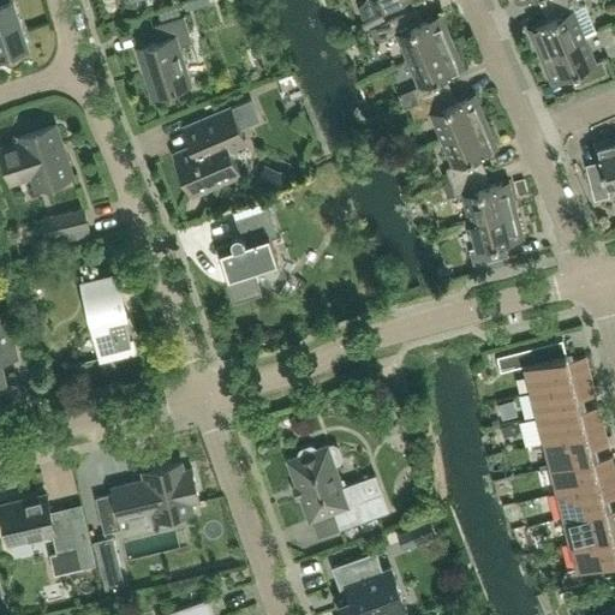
[(0,53),(29,45),(13,0),(9,0),(0,3),(0,53)]
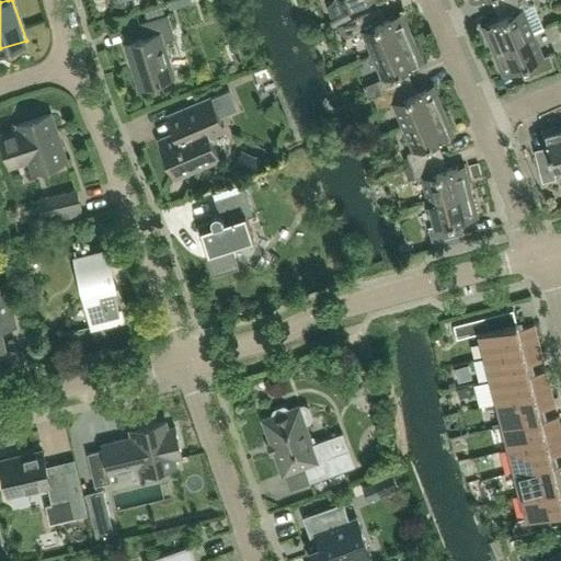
[(178,0),(175,0),(165,3),(168,11),(180,8),(178,0)]
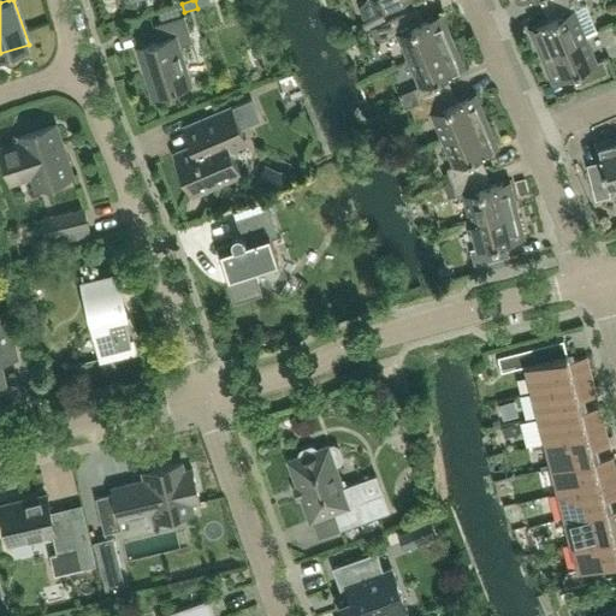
[(366,0),(360,7),(363,16),(400,0),(366,0)]
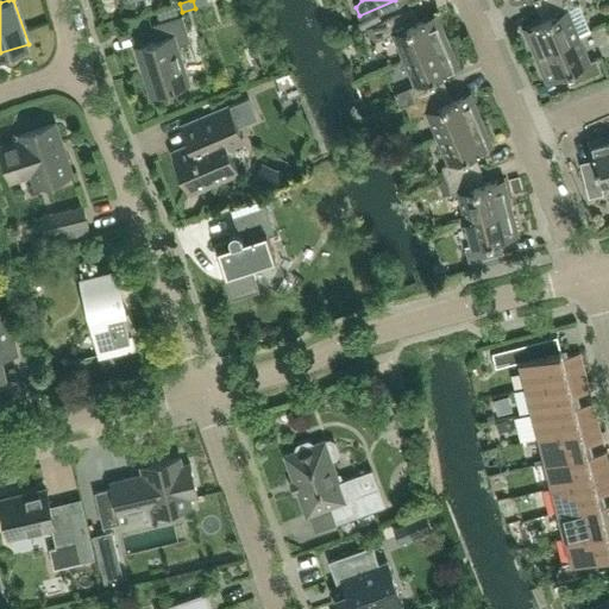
[(534,54),(579,35),(567,10),(575,6),(571,0),(552,0),(540,5),(546,18),(523,27),(534,54)]
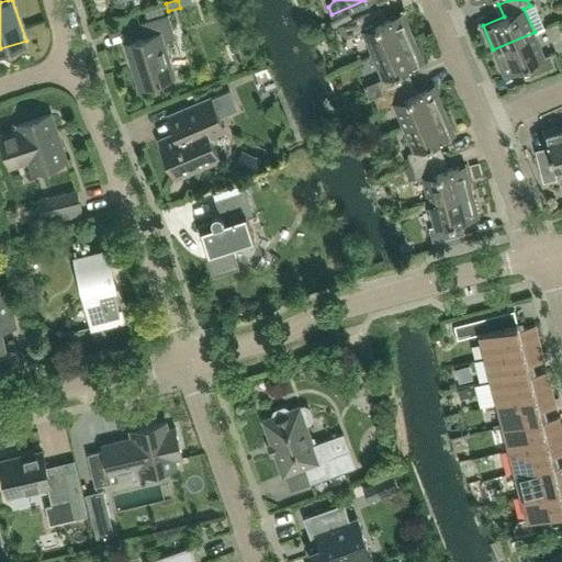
[(414,36),(403,12),(382,21),(377,9),(343,24),(348,36),(362,31),(372,54),(414,36)]
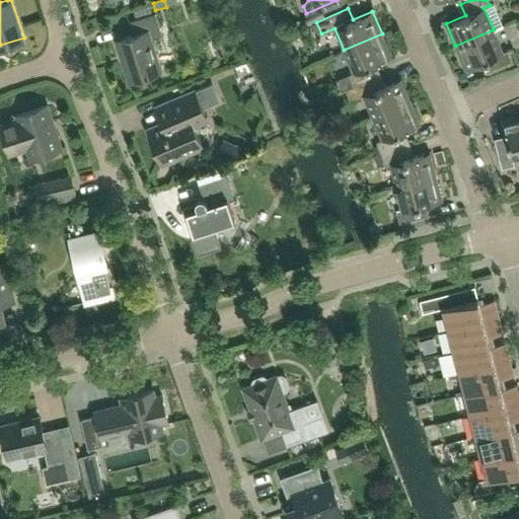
[(321,9),(304,17),(307,23),(324,15),(321,9)]
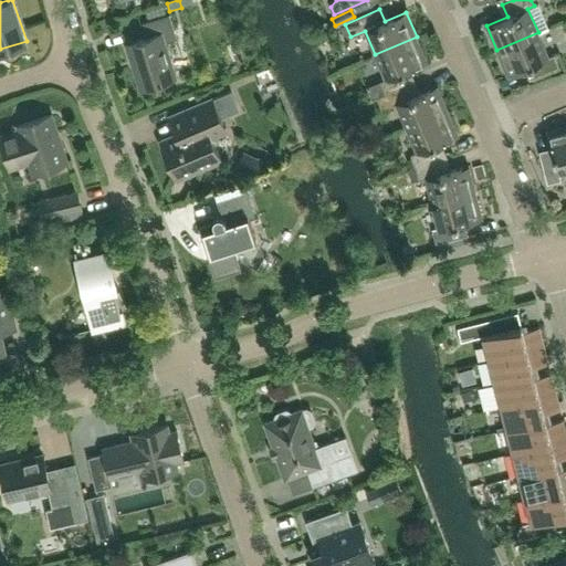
[(176,77),(165,42),(177,39),(169,14),(139,23),(144,38),(126,43),(140,88),(176,77)]
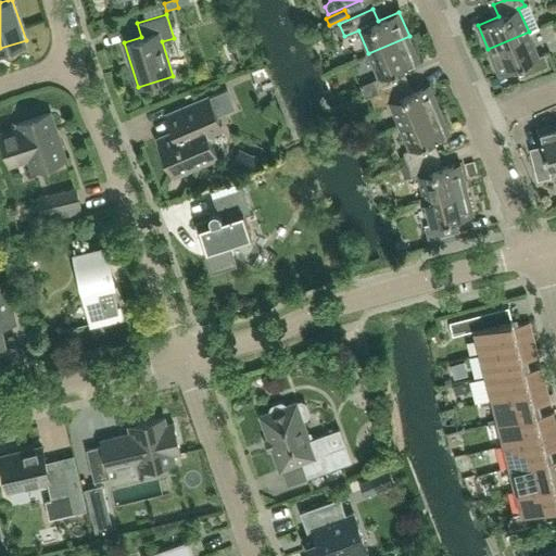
[(339,24),(333,26),(339,38),(344,36),(339,24)]
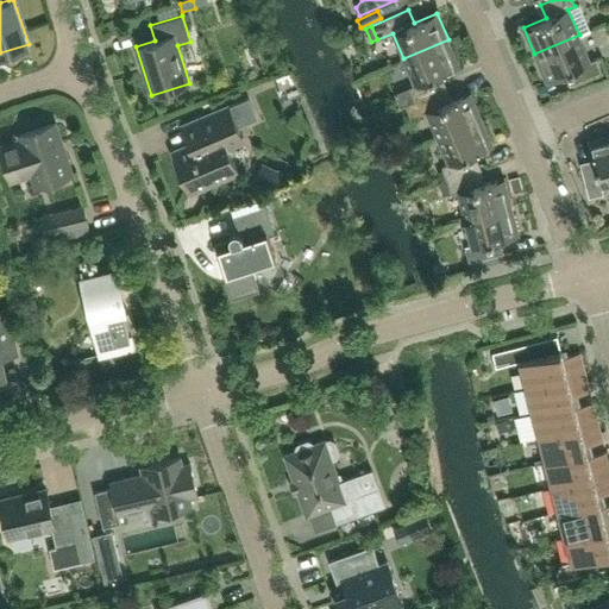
[(590,61),(579,35),(534,54),(546,81),(569,71),(575,85),(602,71),(596,58),(590,61)]
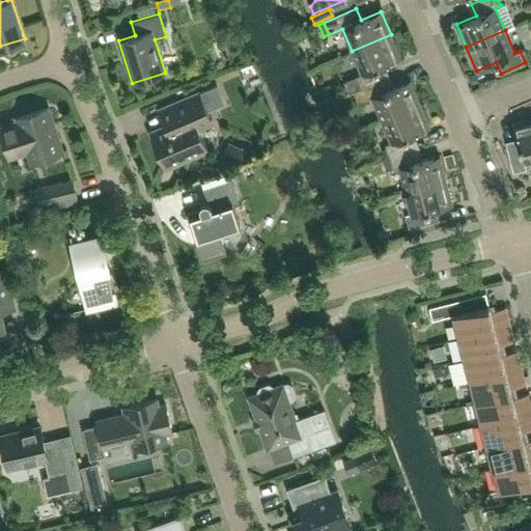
[(400,58),(391,34),(352,51),(362,74),(344,81),(350,92),(354,91),(361,88),(386,78),(381,66),(400,58)]
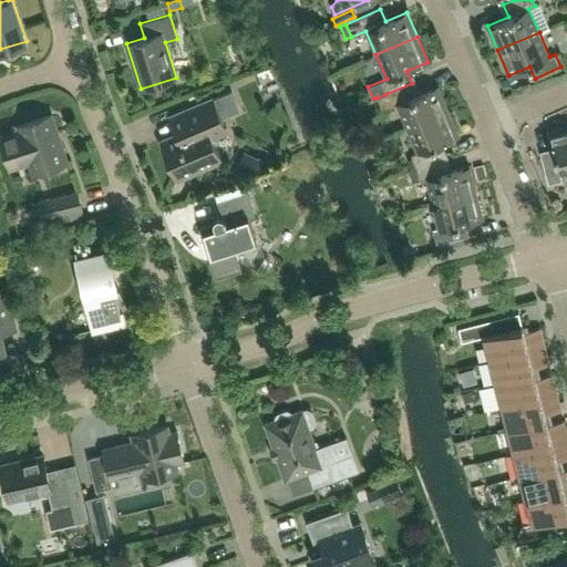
[(449,111),(437,85),(416,94),(412,83),(385,94),(378,98),(383,110),(397,104),(408,127),(449,111)]
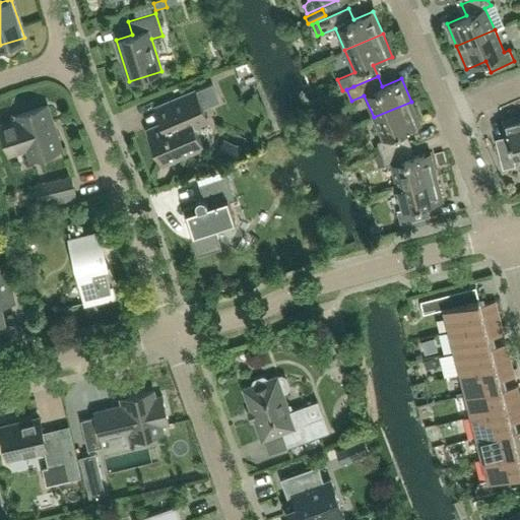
[(207,119),(203,108),(220,101),(212,83),(155,108),(163,123),(147,130),(152,142),(156,143),(165,163),(203,146),(194,125),(207,119)]
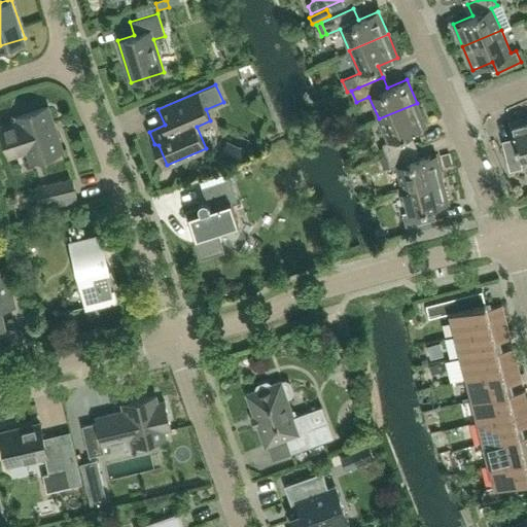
[(407,134),(426,126),(417,103),(379,118),(388,141),(382,144),(387,155),(412,146),(407,134)]
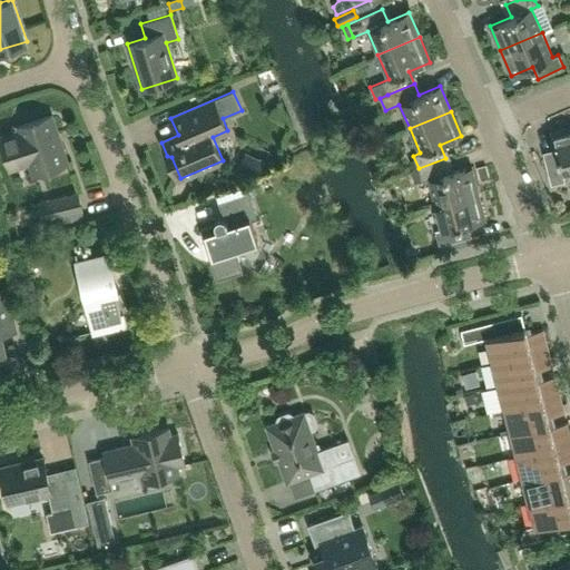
[(67,164),(51,116),(0,131),(0,144),(9,172),(30,165),(33,175),(67,164)]
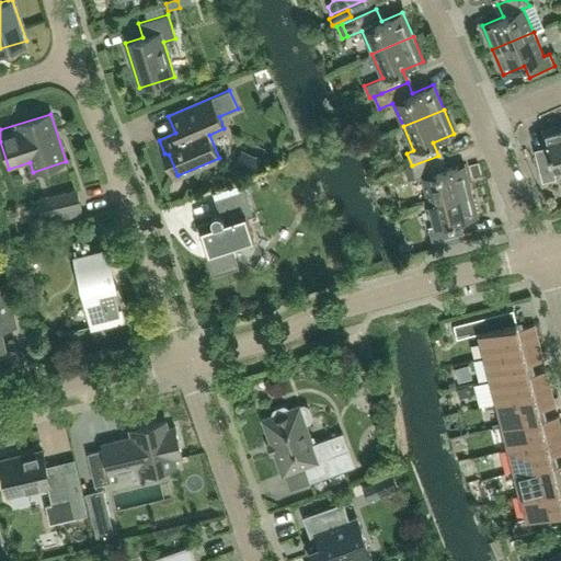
[(560,170),(560,124),(542,129),(548,151),(536,155),(542,182),(556,179),(554,172),(560,170)]
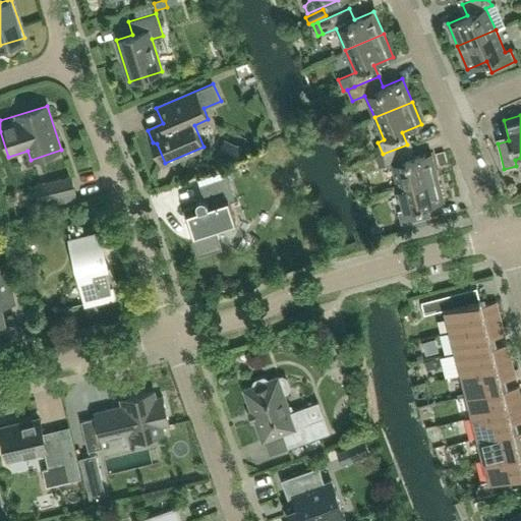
[(231,142),(224,159),(232,163),(240,147),(231,142)]
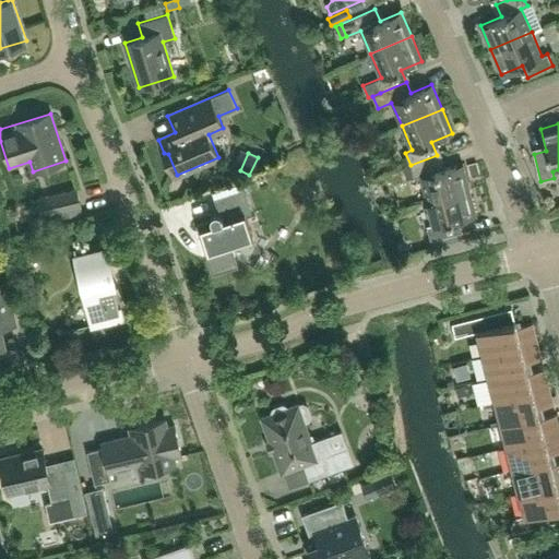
[(470,190),(463,164),(441,169),(437,155),(411,165),(414,177),(420,176),(427,201),(470,190)]
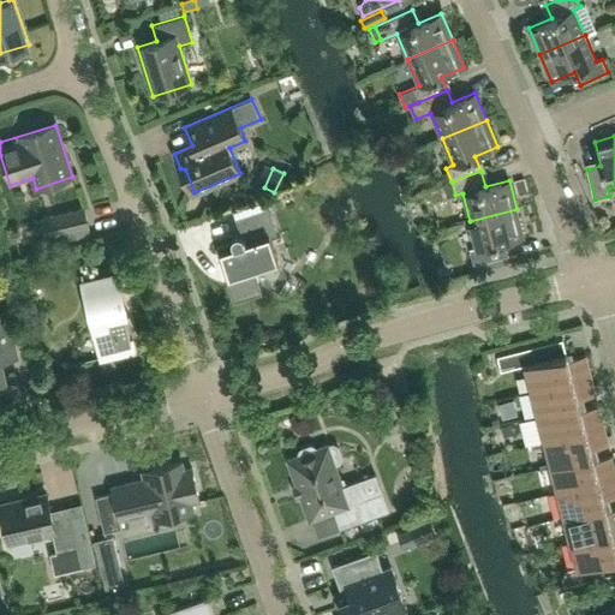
[(89,227),(84,208),(42,219),(47,238),(89,227)]
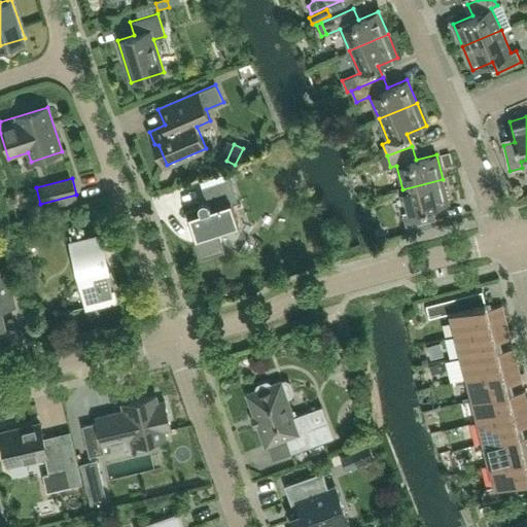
[(238,224),(232,202),(237,201),(230,178),(202,187),(206,200),(205,200),(204,200),(202,200),(201,200),(200,201),(200,202),(199,203),(199,204),(199,206),(199,207),(184,211),(200,259),(224,251),(218,231),(238,224)]
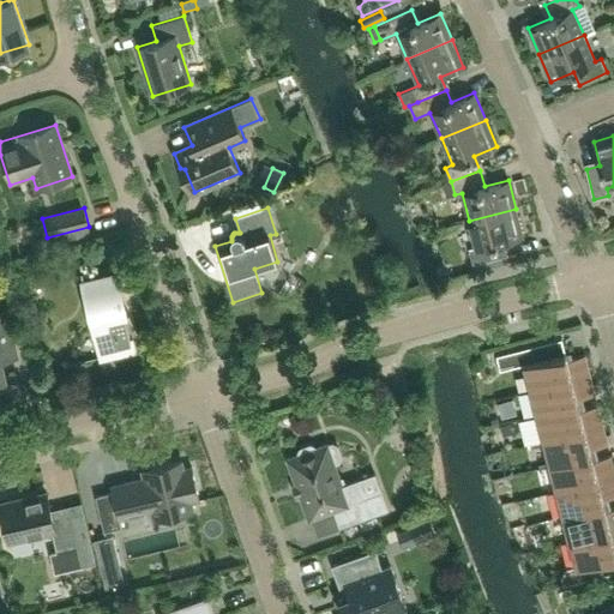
[(523,236),(516,209),(469,221),(476,247),(469,250),(473,264),(503,257),(499,244),(523,236)]
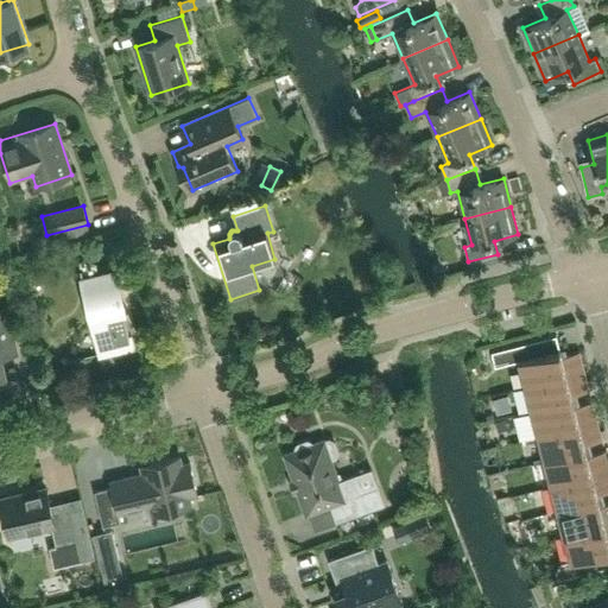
[(7,263),(0,265),(0,277),(1,282),(12,278),(7,263)]
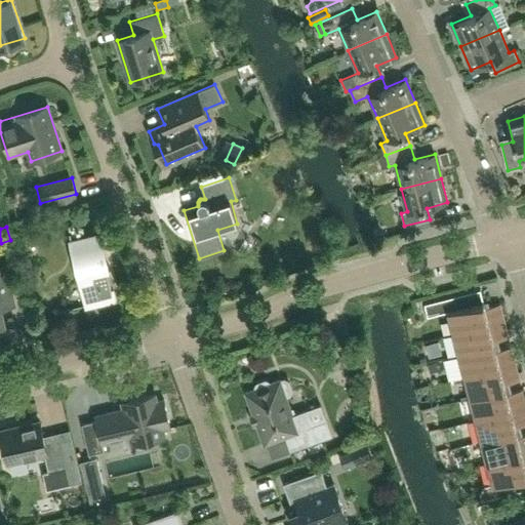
[(108,270),(99,235),(107,233),(106,231),(71,240),(87,305),(122,296),(127,309),(128,308),(111,269),(108,270)]
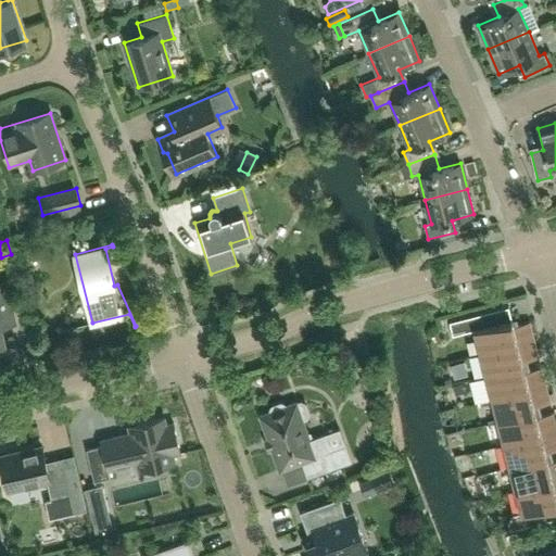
[(0,344),(4,343),(1,327),(16,324),(7,282),(0,283),(0,344)]
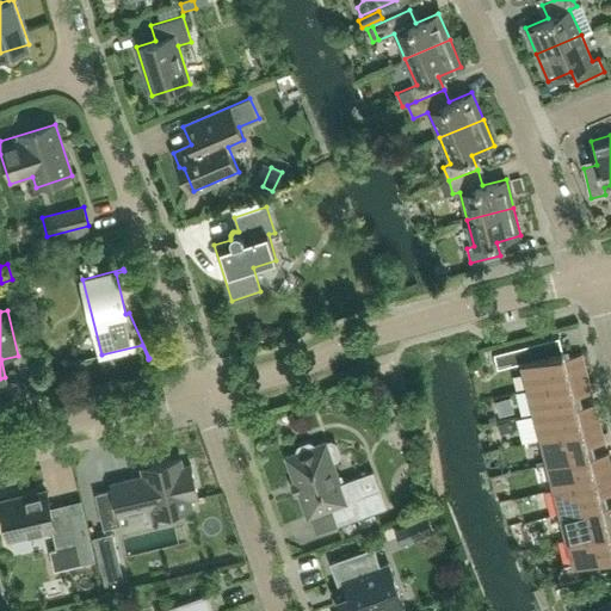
[(522,362),(528,388),(587,372),(582,353),(565,358),(562,351),(522,362)]
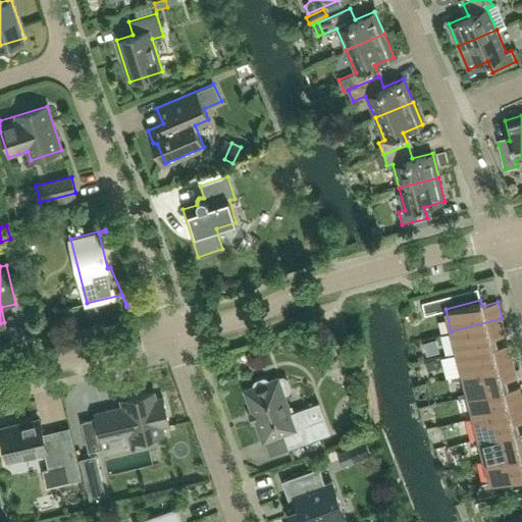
[(451,331),(457,353),(491,344),(490,338),(506,335),(502,318),(451,331)]
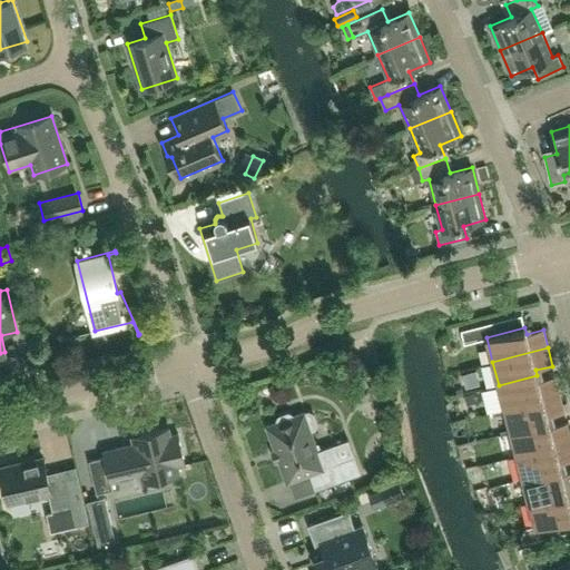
[(361,369),(359,362),(347,366),(351,373),(361,369)]
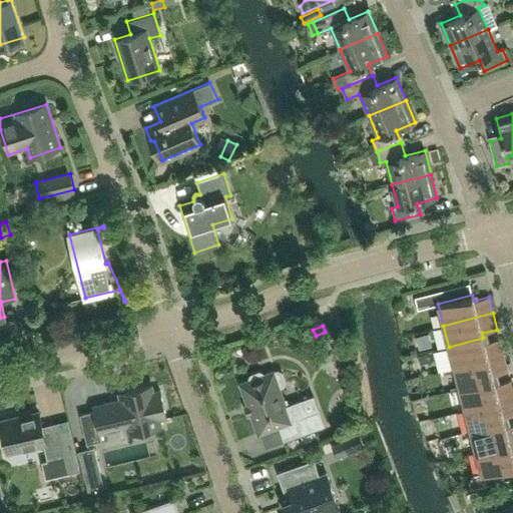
[(449,347),(454,368),(503,355),(499,339),(485,343),(483,338),(449,347)]
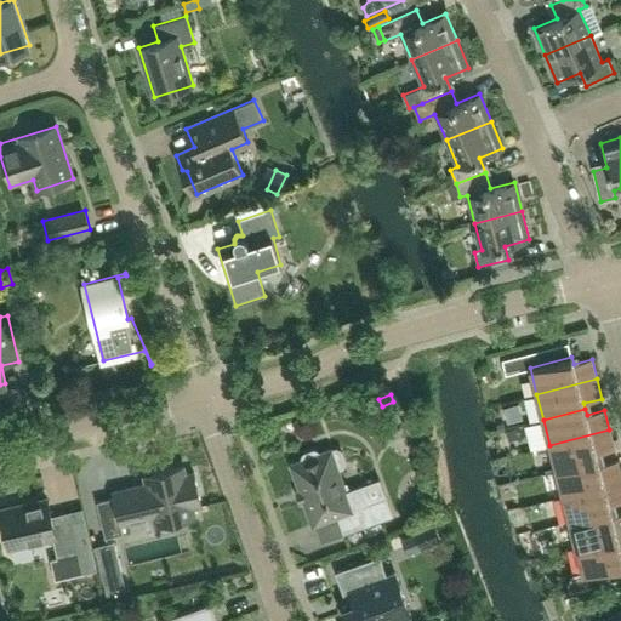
[(416,417),(400,423),(403,432),(411,434),(421,431),(416,417)]
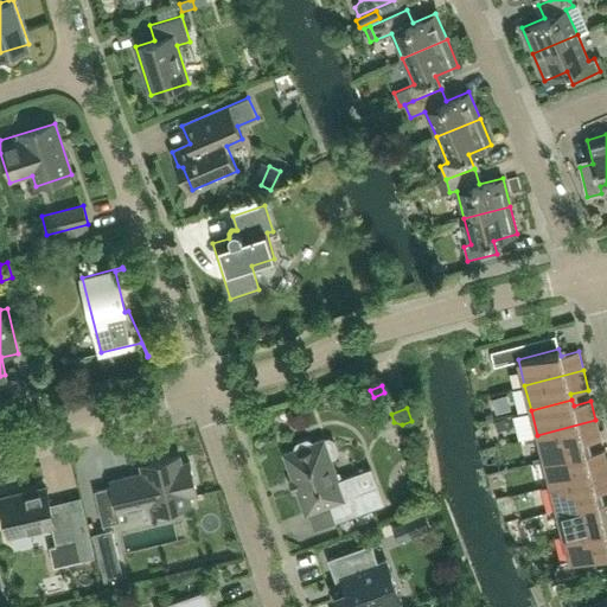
[(537,435),(544,460),(585,449),(583,443),(601,440),(595,420),(537,435)]
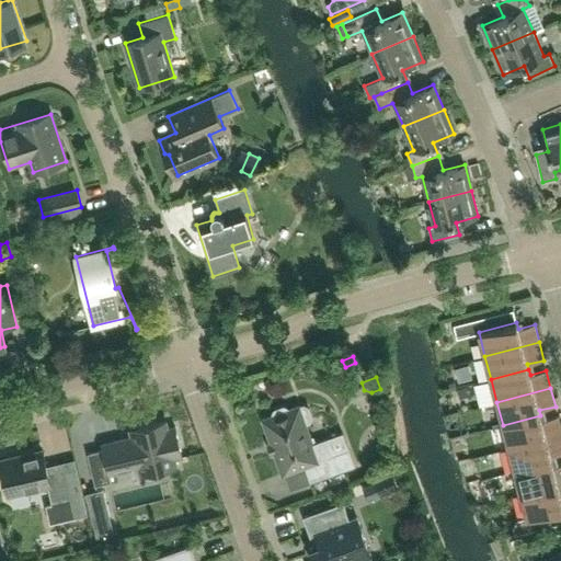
[(312,444),(306,424),(310,423),(312,418),(309,407),(304,404),(289,410),(288,408),(284,405),(273,409),(272,413),(272,415),(263,420),(283,474),(306,467),(310,481),(354,466),(342,433),(312,444)]
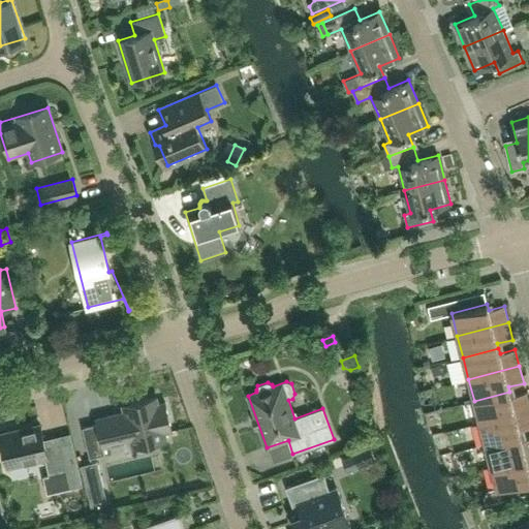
[(474,401),(479,423),(528,409),(528,404),(526,393),(510,396),(509,392),(474,401)]
